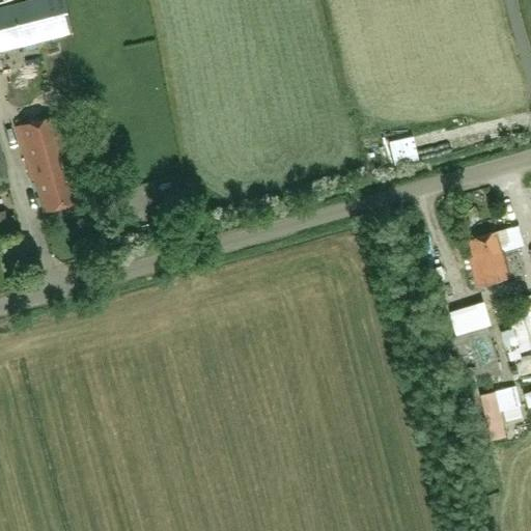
[(29,0),(0,7),(0,51),(72,33),(62,0),(29,0)]
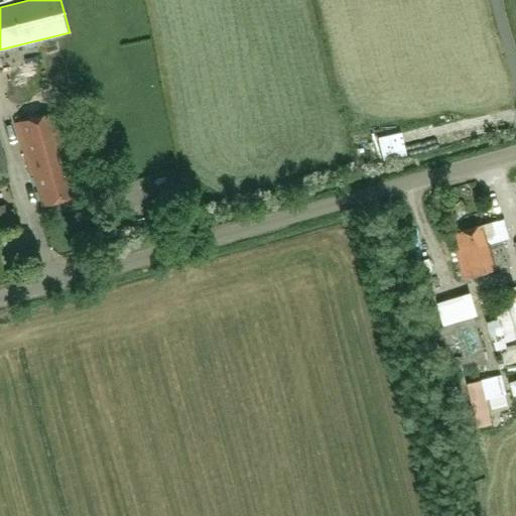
[(56,113),(15,124),(29,175),(33,174),(41,206),(76,197),(67,165),(71,164),(56,113)]
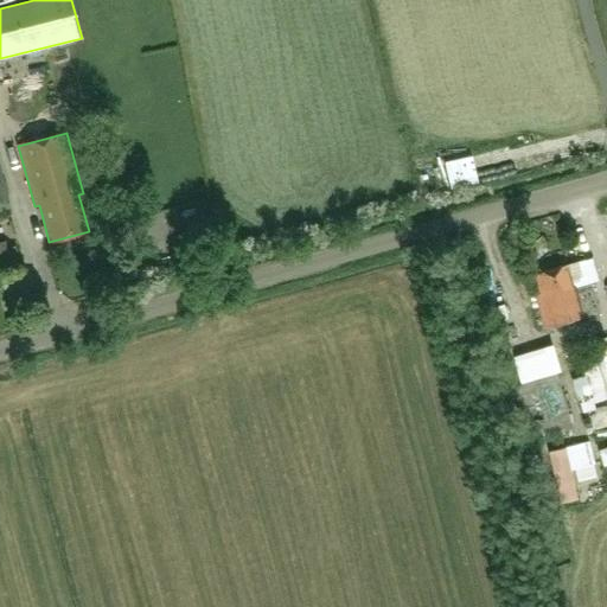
[(448,196),(478,190),(472,160),(442,166),(448,196)]
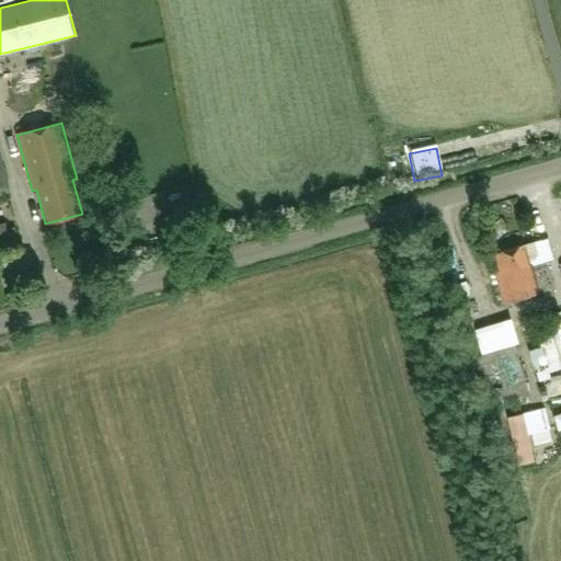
[(7,222),(0,224),(0,251),(12,249),(7,222)]
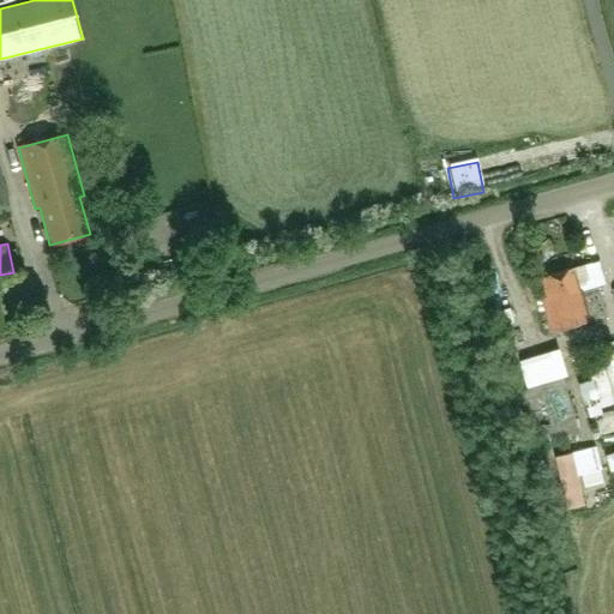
[(605,318),(602,318),(594,286),(581,289),(576,268),(540,277),(545,298),(541,299),(549,332),(594,320),(595,327),(607,325),(605,318)]
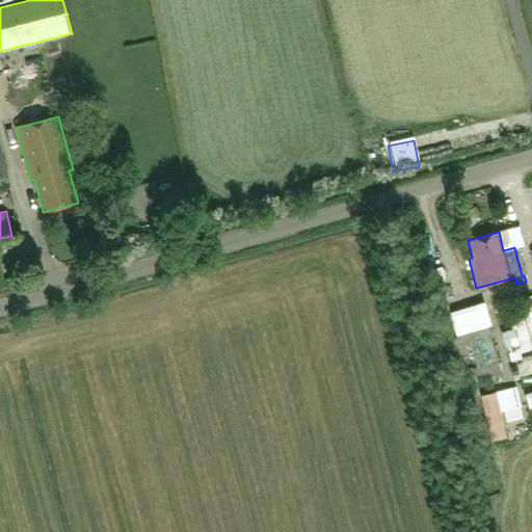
[(531,306),(526,308),(527,309),(521,311),(520,310),(507,314),(511,329),(501,333),(506,353),(517,350),(519,353),(531,350),(531,351),(531,306)]
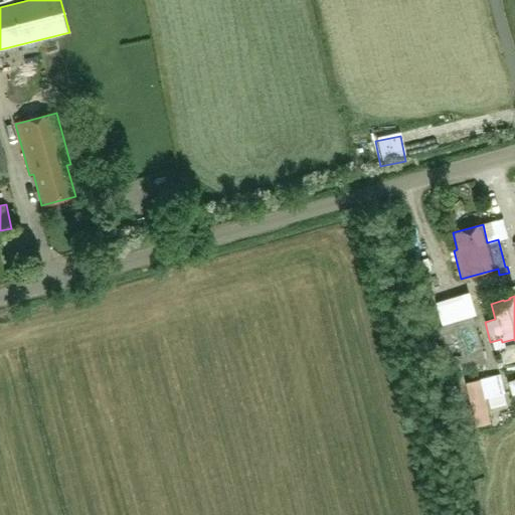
[(487,363),(472,317),(426,331),(446,391),(448,390),(458,388),(457,385),(463,383),(459,371),(487,363)]
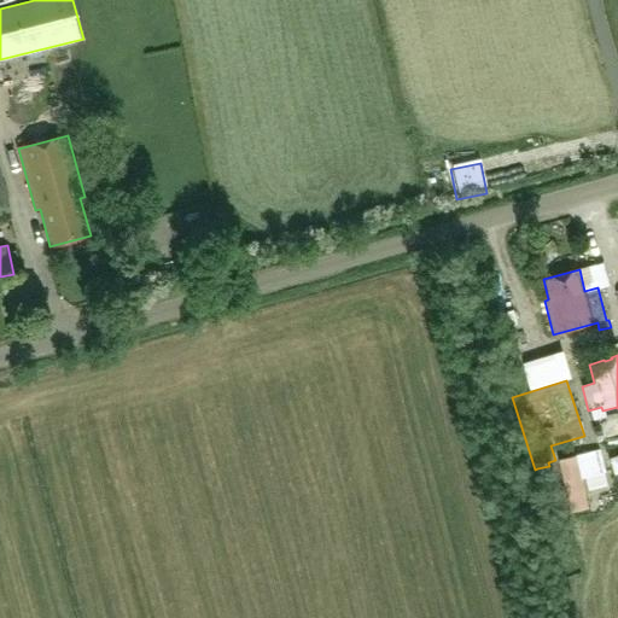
[(599,425),(593,427),(595,437),(602,435),(599,425)]
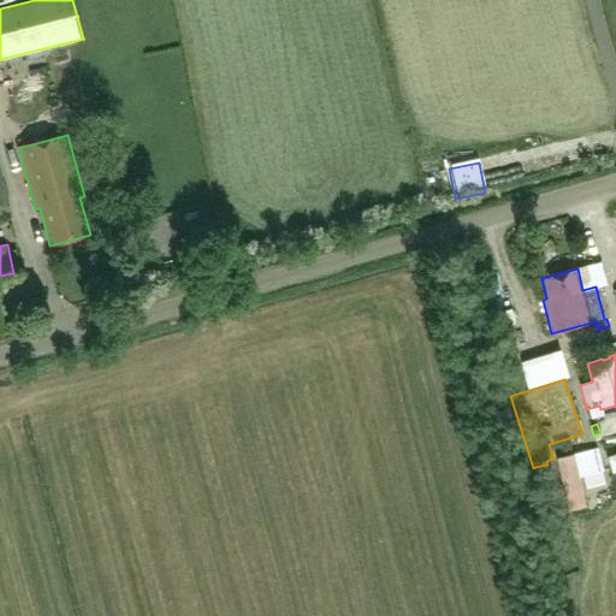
[(558,457),(570,507),(586,503),(579,477),(591,473),(603,471),(603,468),(598,448),(558,457)]
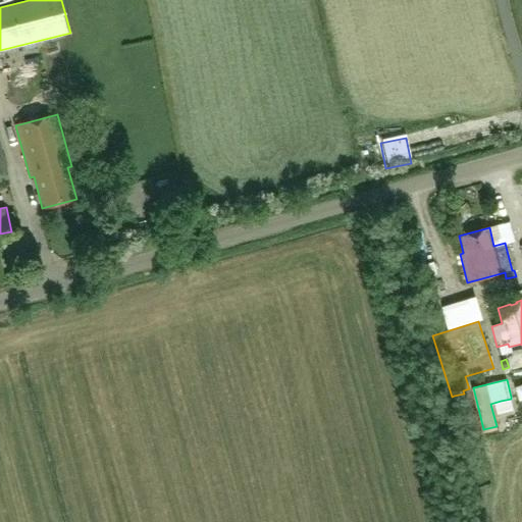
[(464,394),(454,396),(461,422),(470,419),(464,394)]
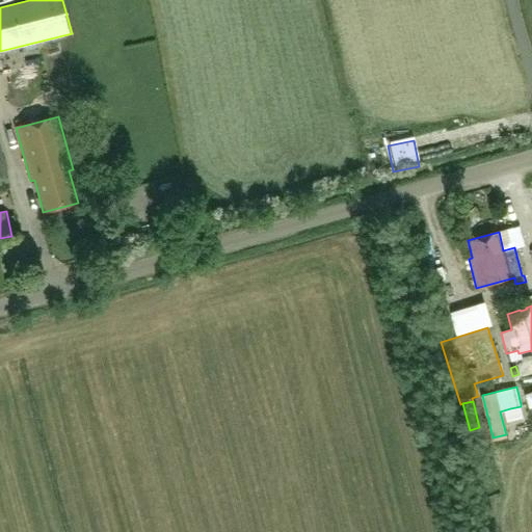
[(478,432),(470,434),(473,451),(473,452),(474,452),(481,450),(481,449),(478,432)]
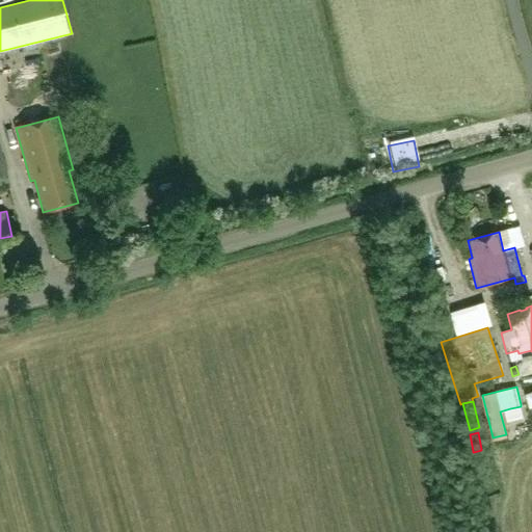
[(481,450),(474,452),(476,462),(485,460),(483,450),(481,450)]
